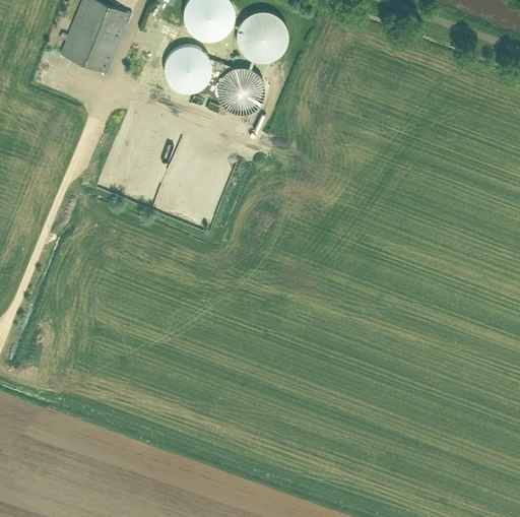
[(93,0),(83,0),(61,56),(107,75),(132,14),(119,9),(119,10),(93,0)]
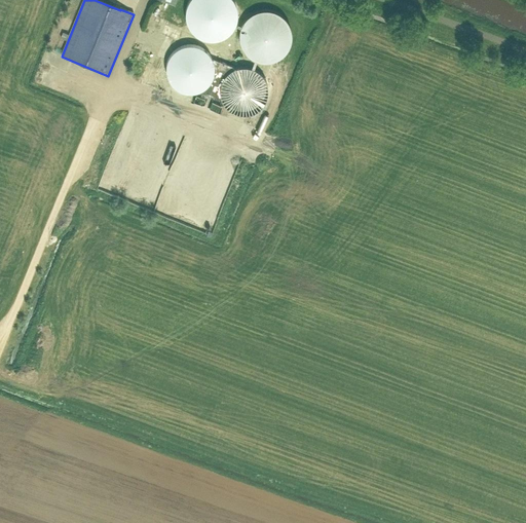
[(234,29),(237,20),(236,9),(232,1),(231,0),(191,0),(187,9),(186,19),(188,28),(193,35),(201,40),(211,42),(221,41),(229,36),(234,29)]
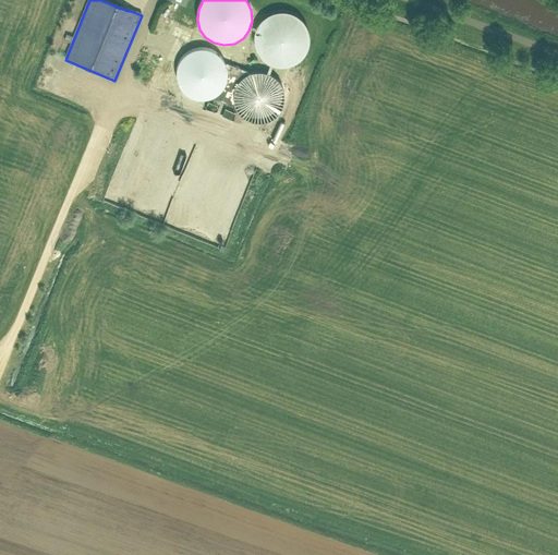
[(258,26),(254,37),(256,49),(263,60),(273,67),(286,68),(296,63),(305,55),(310,43),(307,31),(301,21),(291,14),(278,13),(267,17),(258,26)]
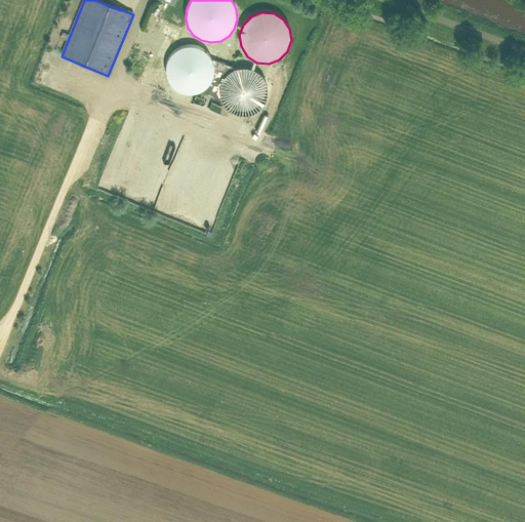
[(174,45),(175,33),(163,33),(162,44),(174,45)]
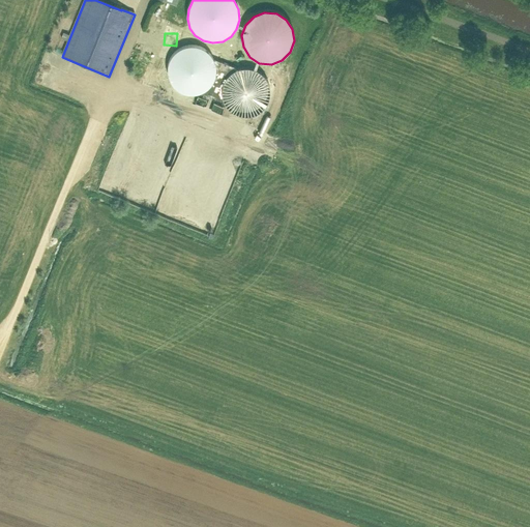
[(199,48),(195,48),(189,48),(185,48),(182,50),(179,51),(175,54),(172,58),(169,62),(168,67),(168,70),(168,76),(169,81),(172,85),(173,87),(174,88),(178,92),(182,94),(187,95),(195,96),(196,95),(200,94),(224,104),(225,107),(228,110),(232,113),(234,115),(237,116),(242,118),(248,118),(253,117),(257,115),(261,112),(265,108),(267,106),(269,99),(270,94),(269,89),(268,84),(266,80),(263,77),(259,74),(254,70),(249,69),(245,69),(240,69),(237,70),(214,62),(212,58),(210,56),(207,53),(205,51),(202,50),(199,48)]
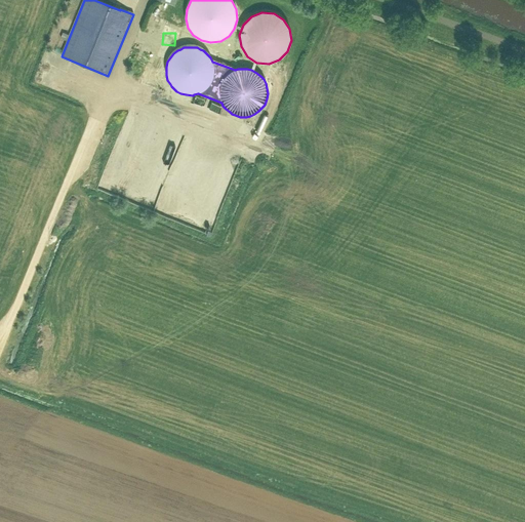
[(147,54),(143,67),(149,69),(154,57),(147,54)]
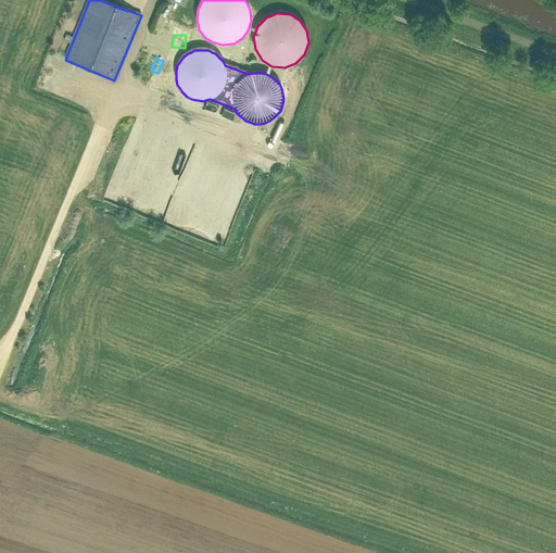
[(220,195),(222,204),(235,202),(234,192),(220,195)]
